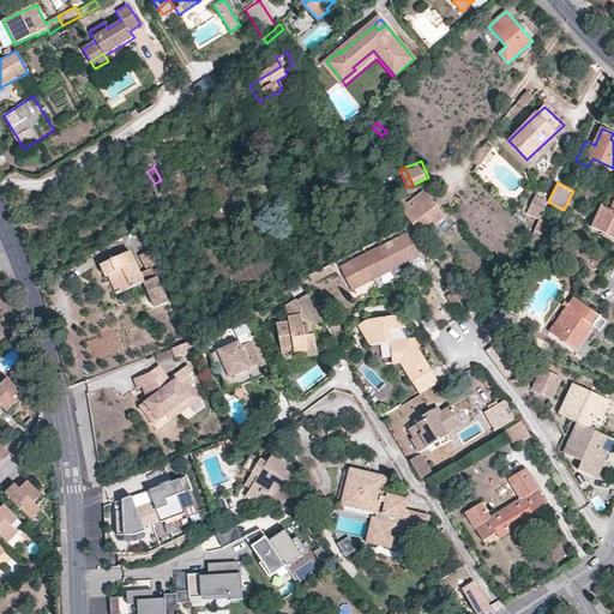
[(405,198),(397,204),(413,223),(421,235),(446,217),(433,200),(425,191),(413,199),(417,205),(413,209),(405,198)]
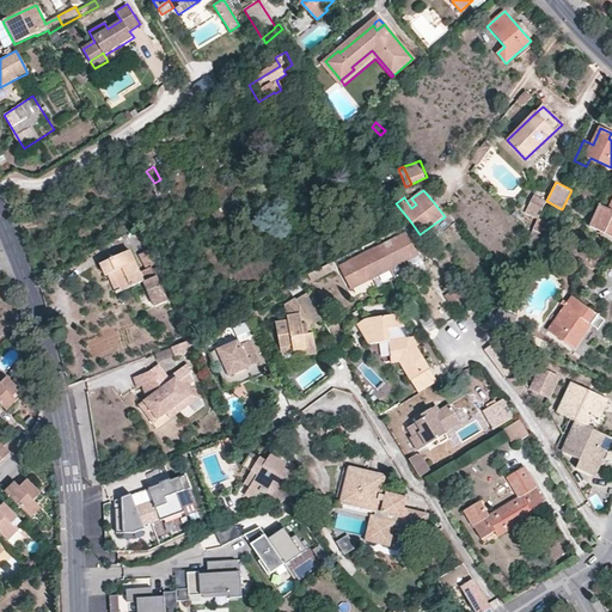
[(540,213),(546,201),(534,195),(528,207),(540,213)]
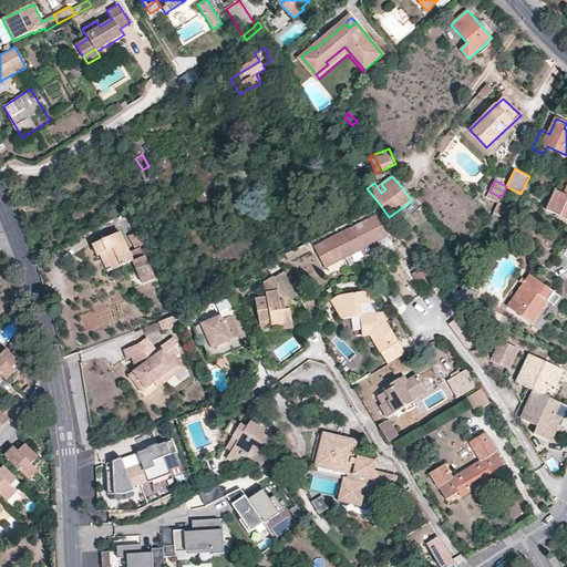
[(566,185),(564,193),(555,189),(546,209),(566,218),(566,185)]
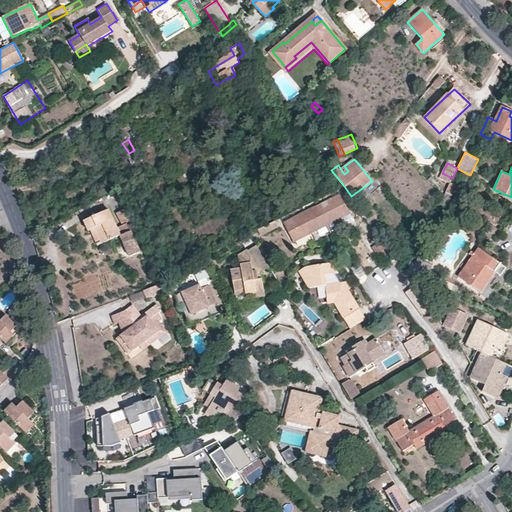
[(450,183),(452,178),(442,173),(440,177),(450,183)]
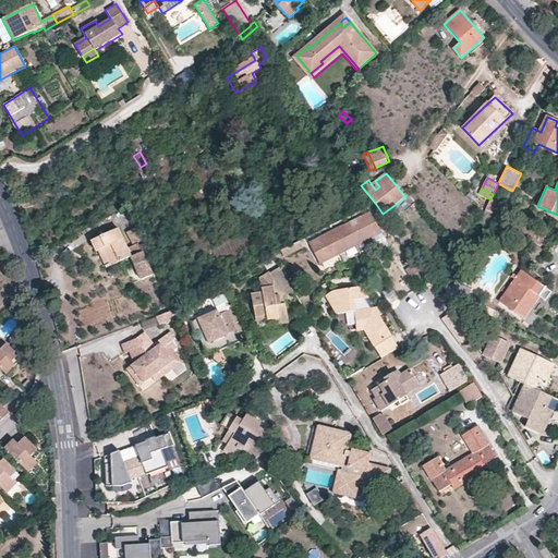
[(244,216),(234,202),(222,209),(232,223),(244,216)]
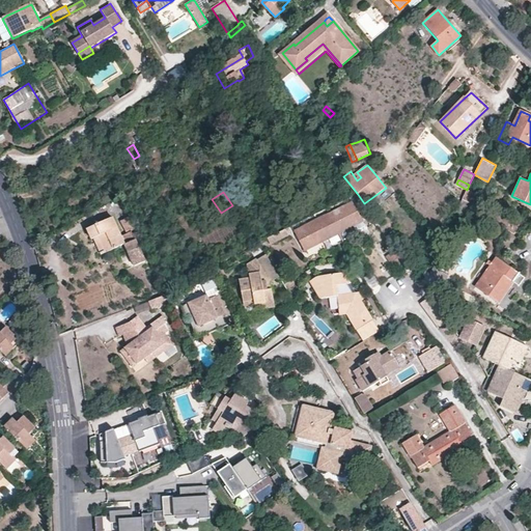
[(364,221),(355,202),(295,231),(304,252),(352,228),(364,221)]
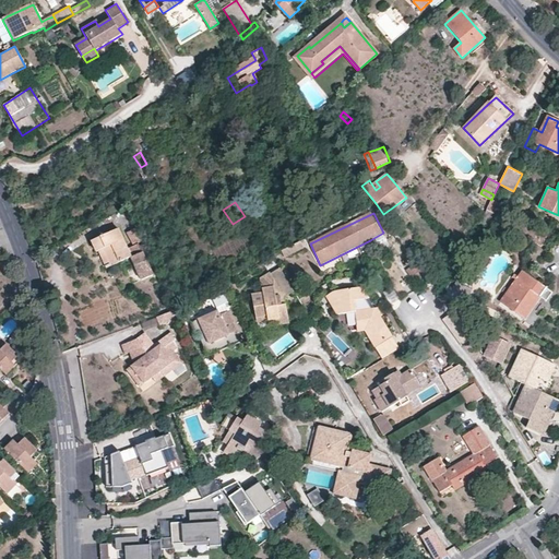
[(137,270),(149,264),(139,246),(128,250),(118,230),(103,238),(92,244),(97,256),(99,254),(104,252),(111,268),(131,258),(137,270)]
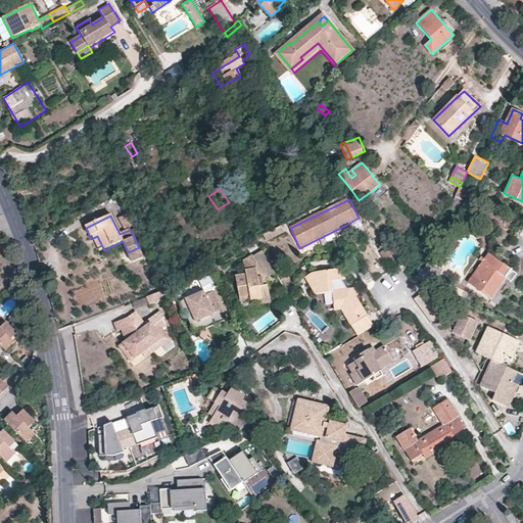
[(359,218),(346,225),(348,229),(357,225),(361,223),(359,218)]
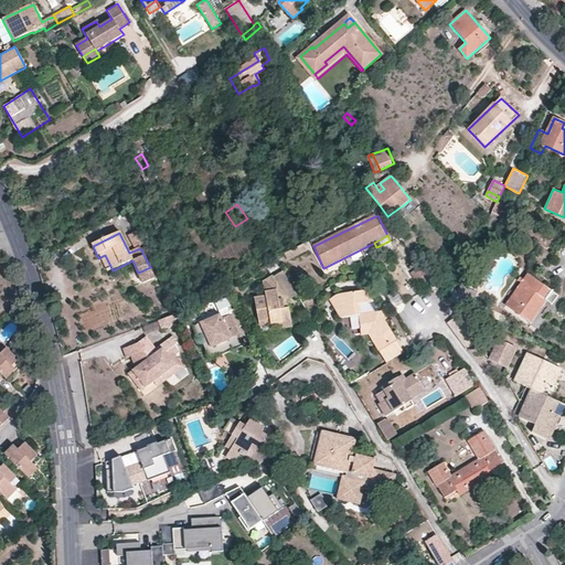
[(305,244),(285,254),(288,260),(308,251),(305,244)]
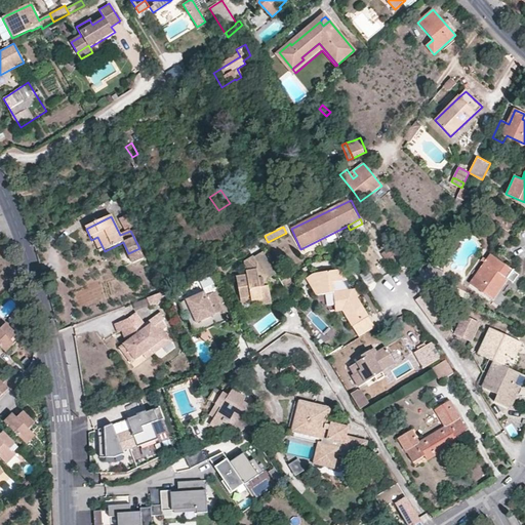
[(99,252),(105,251),(97,237),(93,239),(99,252)]
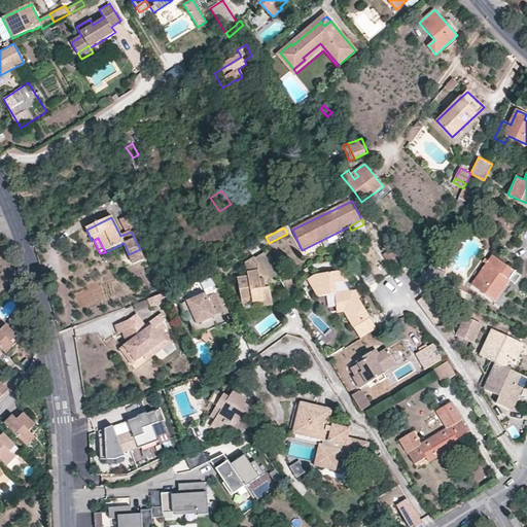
[(389,260),(398,254),(393,245),(383,252),(388,260),(389,260)]
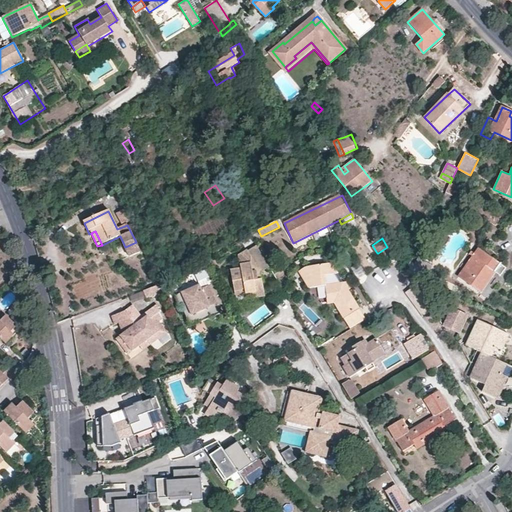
[(140,252),(136,242),(125,247),(130,257),(140,252)]
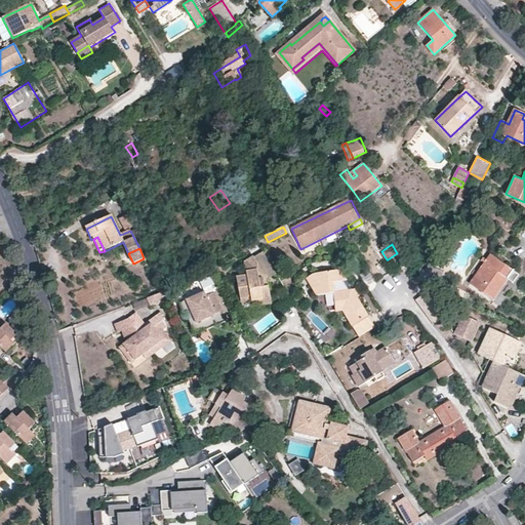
[(252,301),(253,308),(272,304),(268,279),(276,274),(264,252),(255,257),(253,255),(244,260),(247,275),(237,277),(242,304),(252,301)]
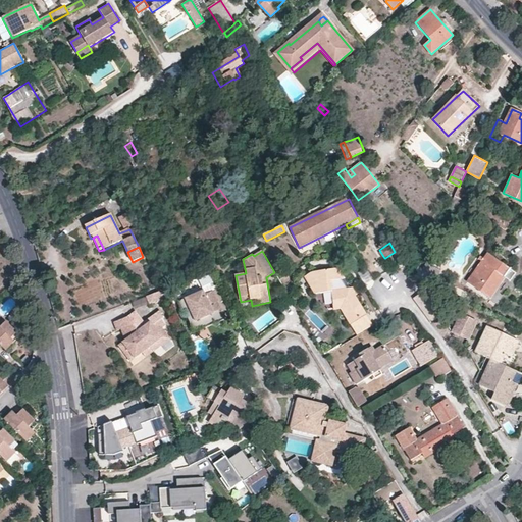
[(486,253),(467,282),(491,298),(505,276),(510,279),(515,271),(501,262),(486,253)]
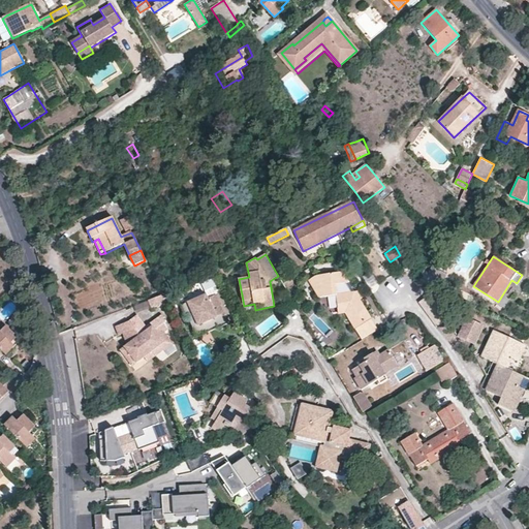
[(356,320),(353,323),(355,328),(372,318),(362,302),(356,292),(343,293),(338,285),(350,283),(344,273),(318,276),(310,282),(320,298),(337,296),(341,303),(343,307),(352,312),(356,320)]
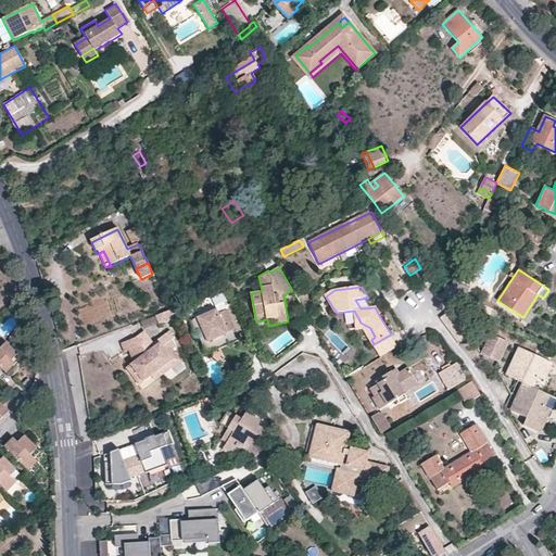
[(240,340),(227,310),(219,313),(217,308),(197,317),(197,318),(189,321),(194,333),(197,333),(206,354),(240,340)]
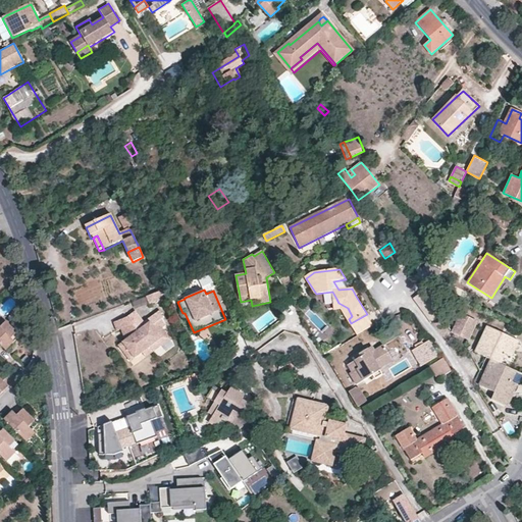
[(150,304),(166,298),(164,292),(148,298),(150,304)]
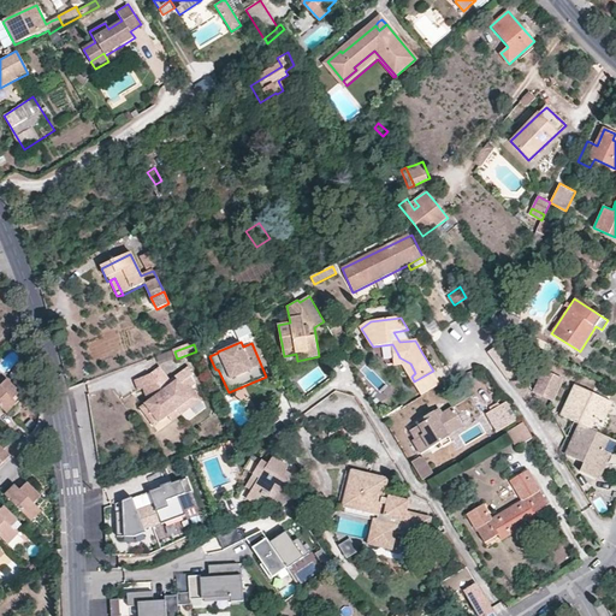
[(491,351),(490,351),(509,381),(522,373),(511,356),(502,344),(491,351)]
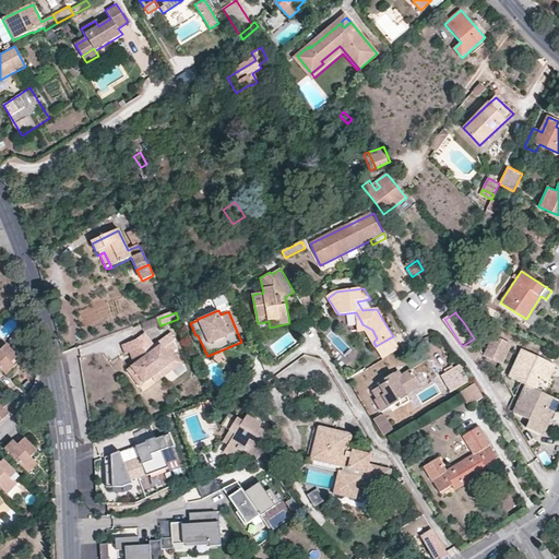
[(363,324),(360,320),(343,323),(349,333),(366,331),(363,324)]
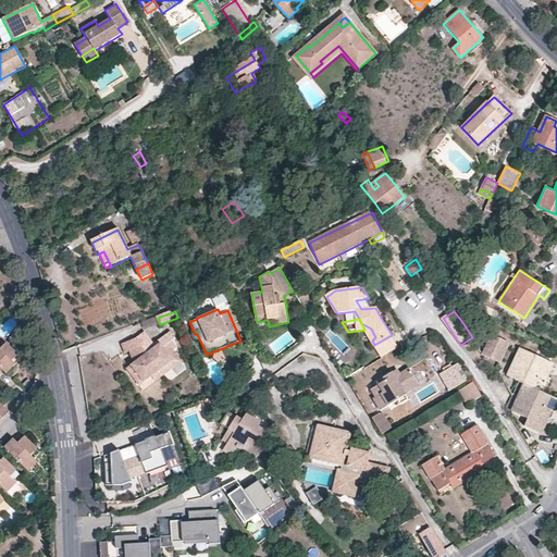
[(364,330),(372,341),(375,337),(371,329),(361,323),(364,330)]
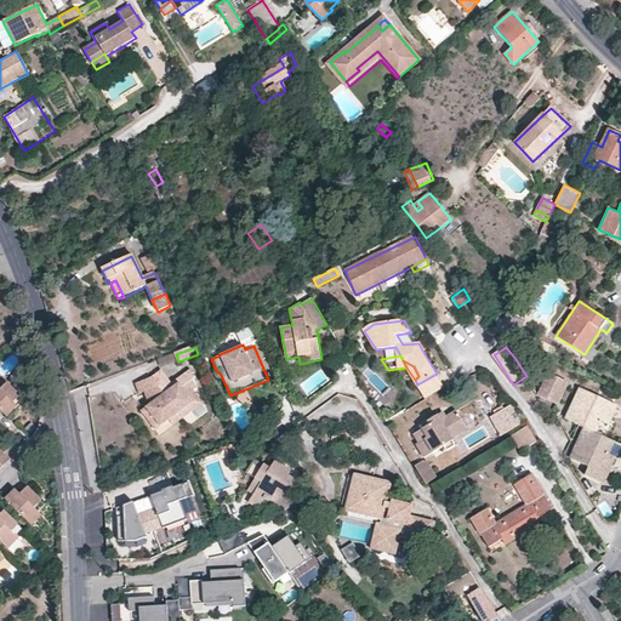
[(193,391),(198,388),(192,372),(174,386),(171,382),(161,370),(154,376),(152,377),(135,383),(140,394),(144,392),(149,404),(141,410),(155,429),(169,420),(172,425),(183,416),(203,403),(193,391)]
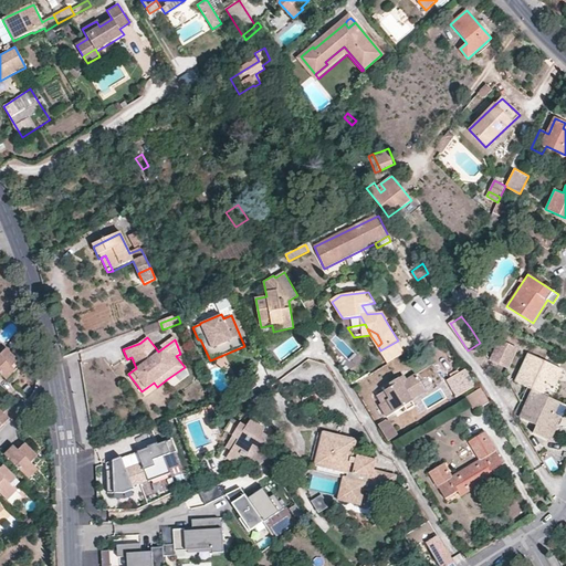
[(507,368),(516,349),(499,341),(490,359),(507,368)]
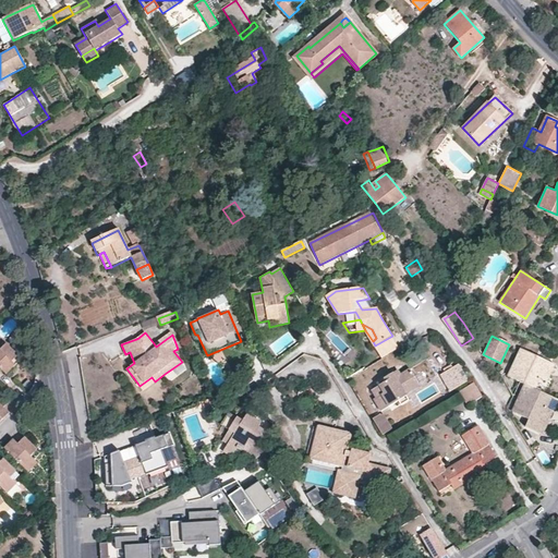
[(0,368),(5,375),(11,370),(15,364),(12,362),(17,356),(5,346),(0,351),(0,350),(0,368)]
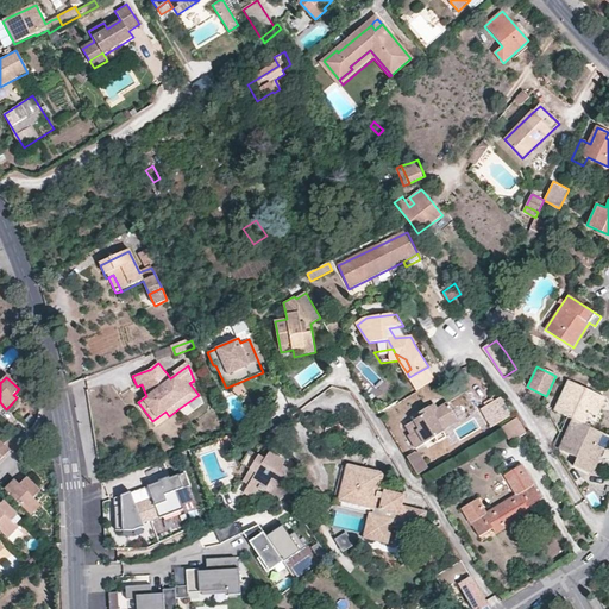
[(482,381),(471,387),(479,401),(490,395),(482,381)]
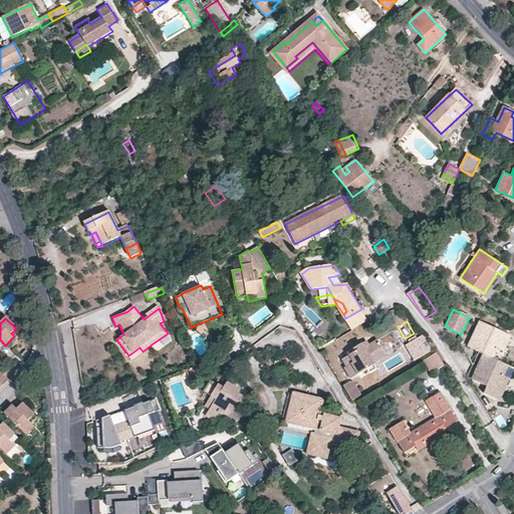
[(498,349),(505,334),(480,322),(468,346),(478,351),(484,354),(494,359),(498,349)]
